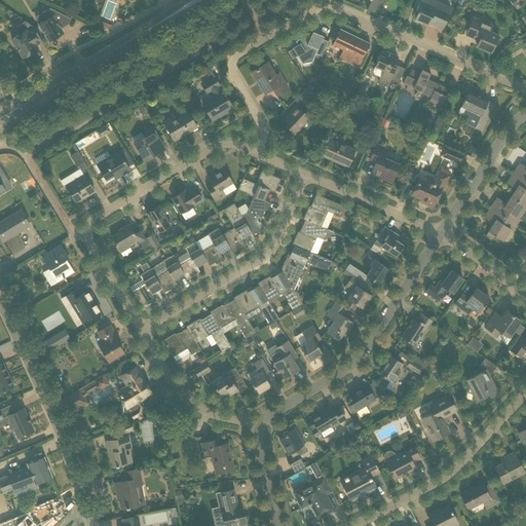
[(377,8),(373,0),(371,2),(367,9),(375,13),(377,8)]
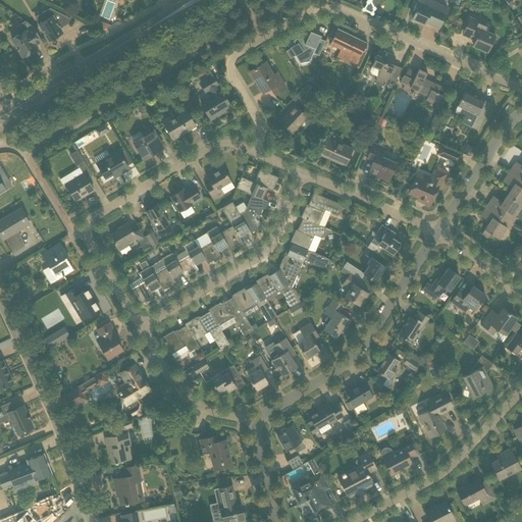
[(417,2),(413,10),(415,11),(413,18),(425,23),(426,21),(438,28),(448,8),(430,0),(427,6),(417,2)]
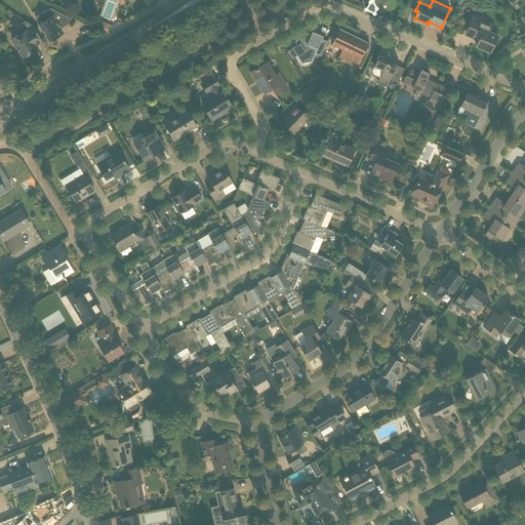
[(64,33),(61,29),(68,24),(71,18),(50,8),(41,13),(35,17),(39,24),(49,41),(64,33)]
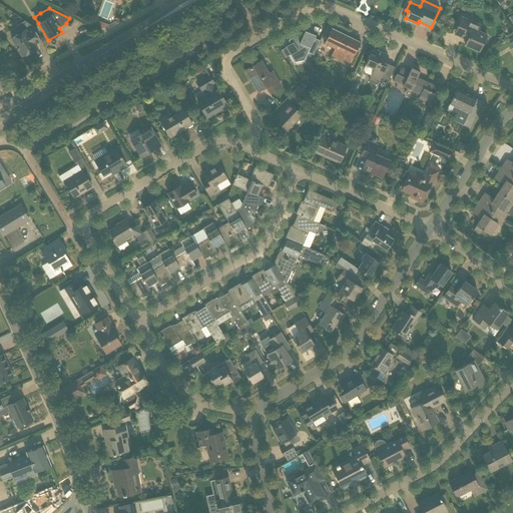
[(462,17),(456,31),(465,36),(466,35),(468,36),(465,44),(479,50),(486,34),(478,31),(481,26),(462,17)]
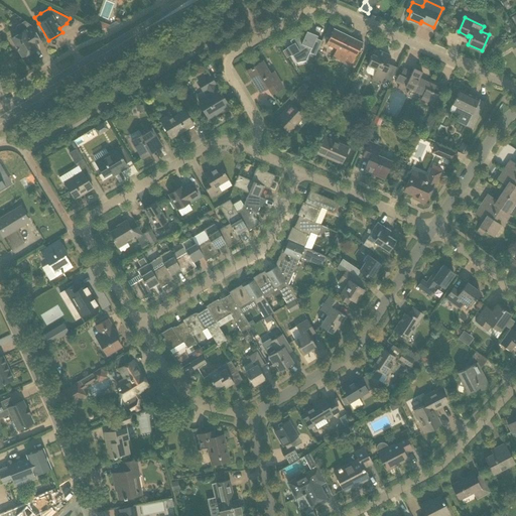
[(34,44),(41,40),(32,26),(25,20),(16,26),(18,34),(12,38),(22,55),(25,54),(26,55),(31,52),(31,50),(36,47),(34,44)]
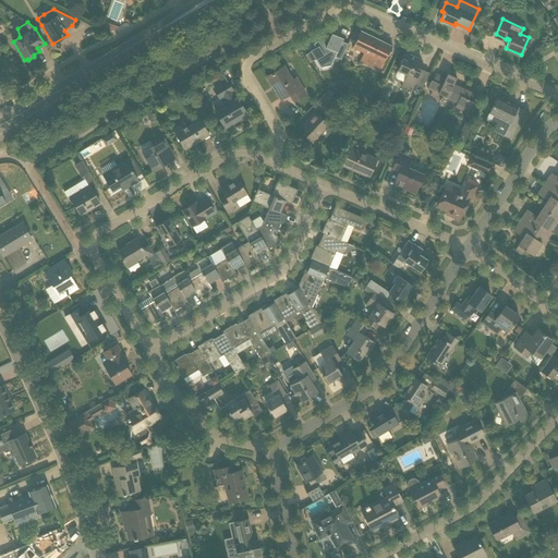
[(109,32),(119,27),(105,22),(101,29),(109,32)]
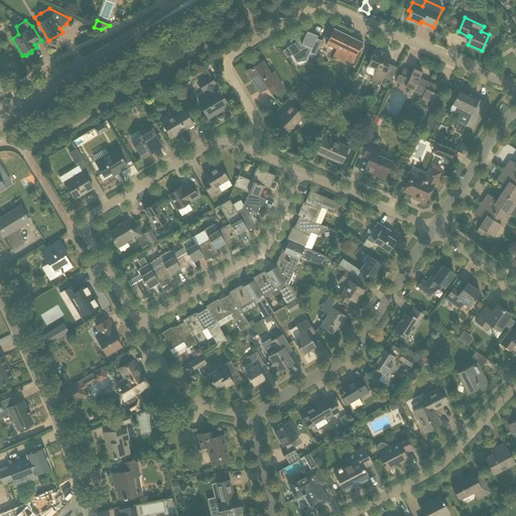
[(363,42),(348,35),(334,28),(327,42),(338,48),(334,55),(356,67),(361,54),(358,52),(362,43),(363,43),(363,42)]
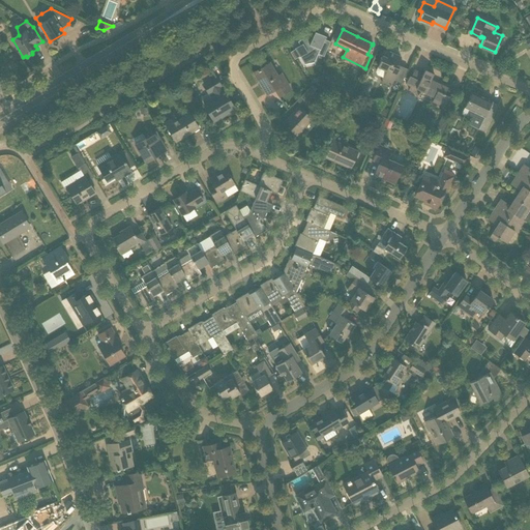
[(317,56),(326,35),(316,30),(314,35),(310,33),(298,40),(300,45),(295,48),(302,59),(317,56)]
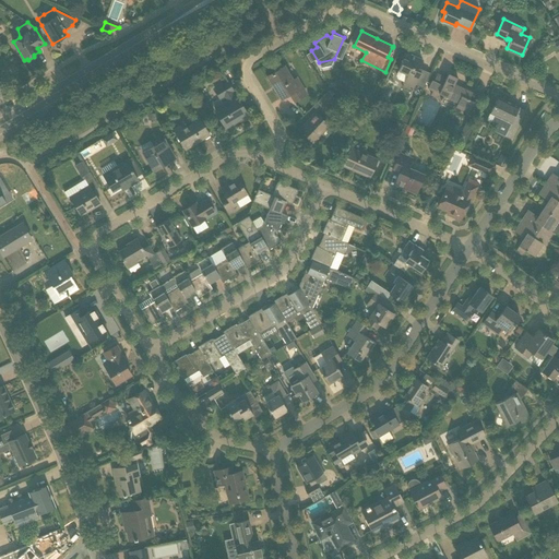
[(424,88),(430,72),(429,72),(429,73),(421,70),(420,71),(418,70),(423,59),(411,55),(408,60),(403,58),(399,70),(407,74),(404,83),(414,87),(415,84),(424,88)]
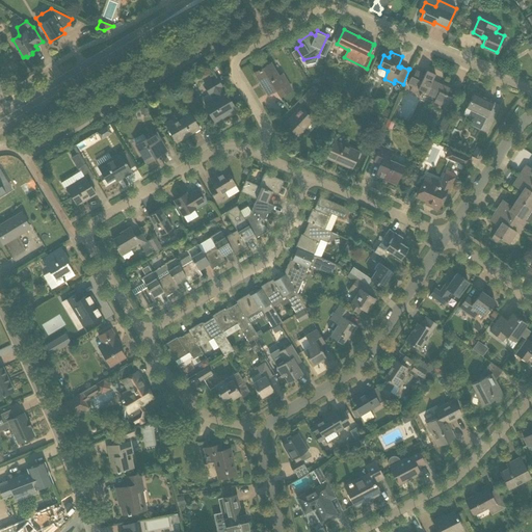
[(278,76),(270,63),(255,73),(267,94),(275,89),(280,97),(291,90),(282,74),(278,76)]
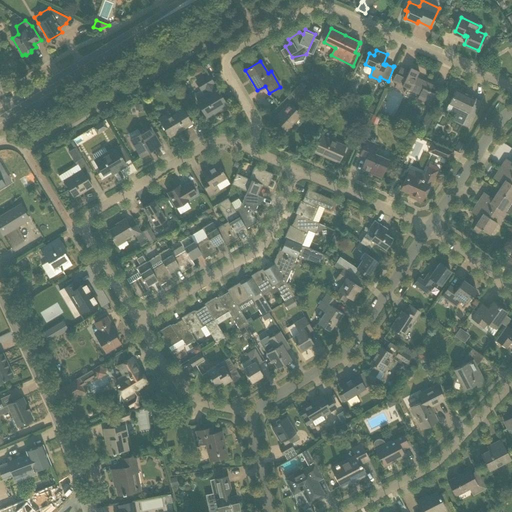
[(429,103),(434,93),(430,91),(433,85),(422,80),(416,77),(419,71),(410,67),(408,71),(400,67),(397,74),(396,73),(391,82),(396,84),(394,87),(405,92),(406,88),(419,94),(417,98),(429,103)]
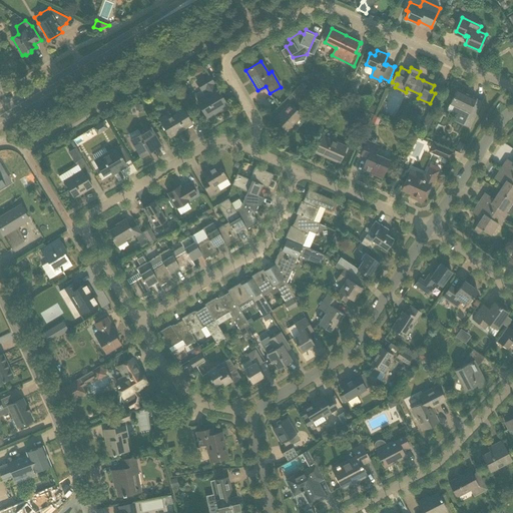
[(197,101),(207,117),(216,111),(215,110),(226,103),(217,89),(216,90),(212,84),(213,83),(209,76),(197,83),(201,90),(205,87),(209,94),(197,101)]
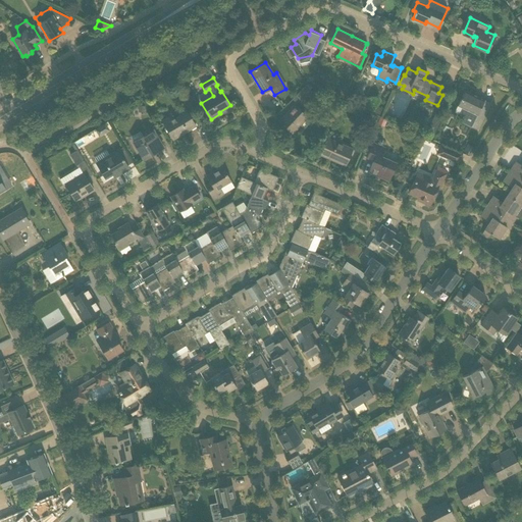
[(308,91),(304,87),(296,96),(300,100),(308,91)]
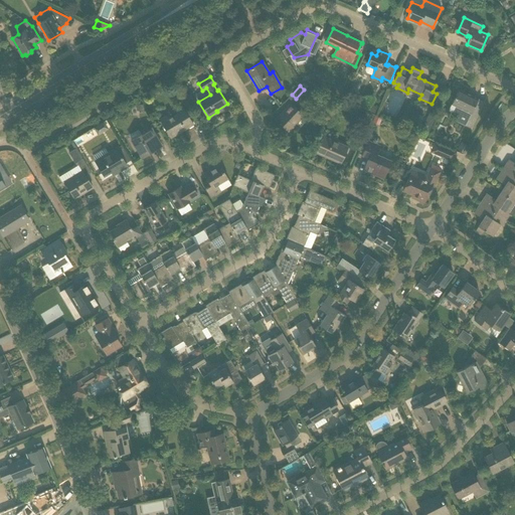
[(471,128),(484,102),(478,99),(459,90),(452,104),(462,109),(457,121),(471,128)]
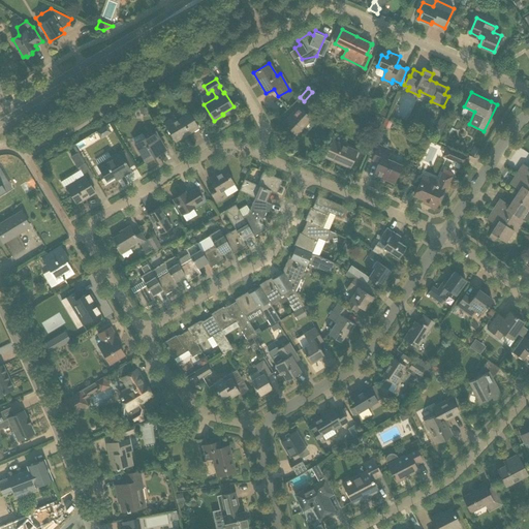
[(395,102),(390,114),(394,116),(399,104),(395,102)]
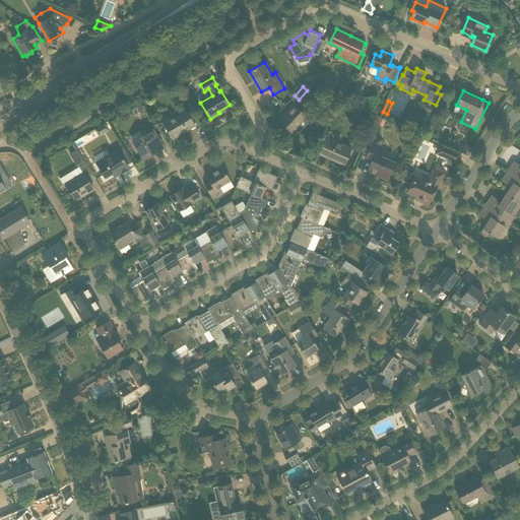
[(280,119),(293,131),(299,124),(303,128),(310,121),(294,106),(280,119)]
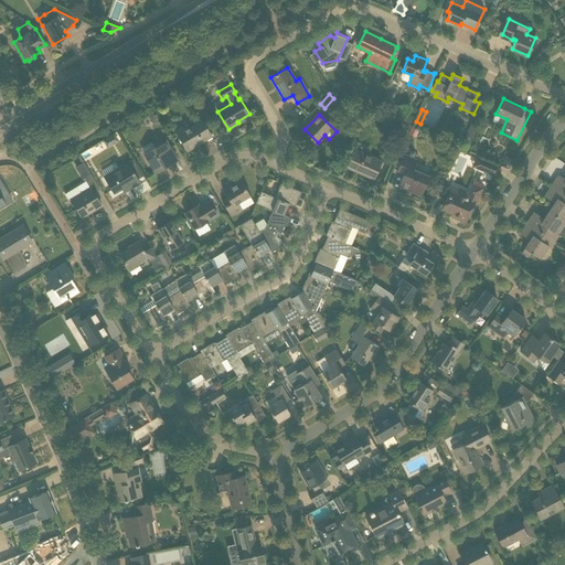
[(355,126),(360,120),(353,115),(349,120),(355,126)]
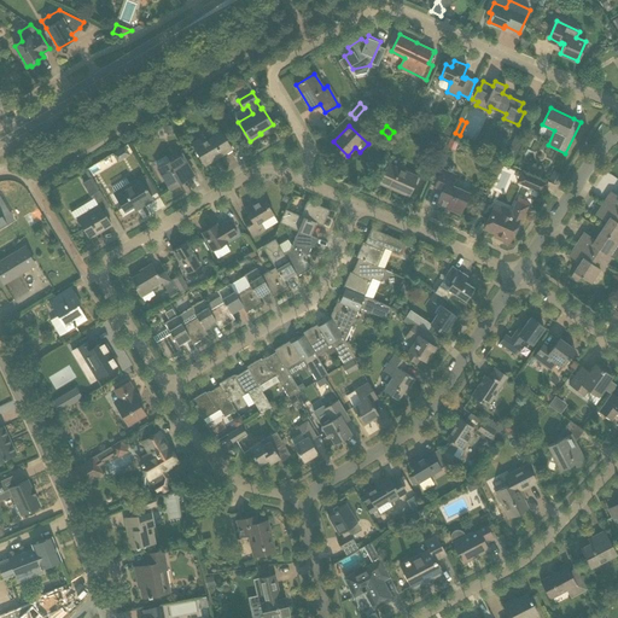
[(221,156),(232,149),(221,132),(203,143),(200,139),(192,144),(203,163),(220,152),(221,156)]
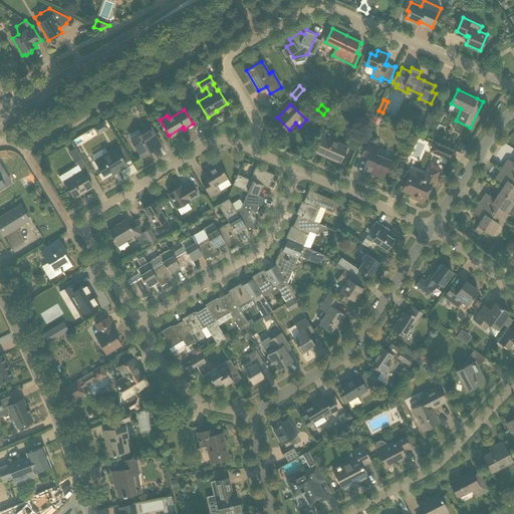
[(430,110),(420,133),(427,136),(437,113),(430,110)]
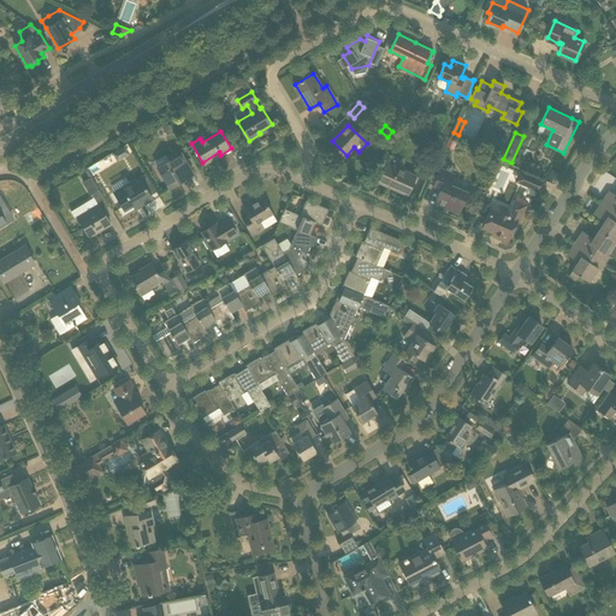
[(456,141),(449,138),(445,147),(454,149),(456,141)]
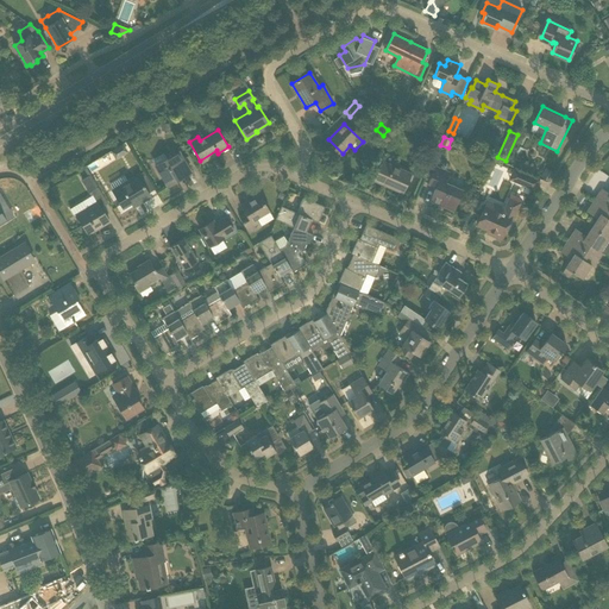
[(151,159),(168,187),(177,181),(176,180),(181,176),(182,177),(190,173),(179,152),(168,158),(164,152),(151,159)]
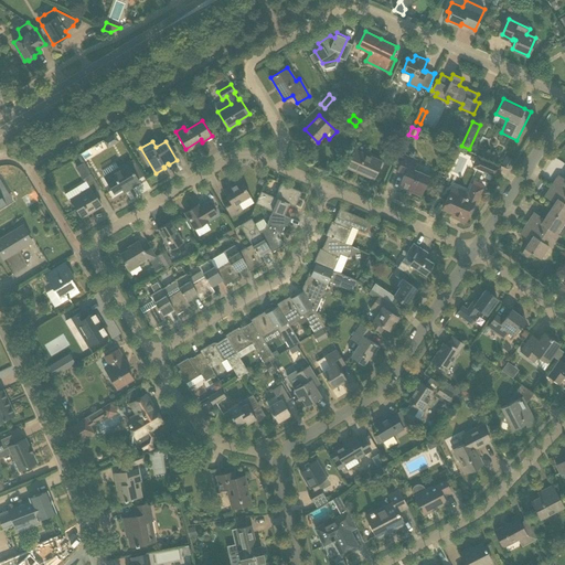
[(354,149),(347,168),(358,172),(359,170),(362,172),(362,173),(373,179),(381,160),(354,149)]
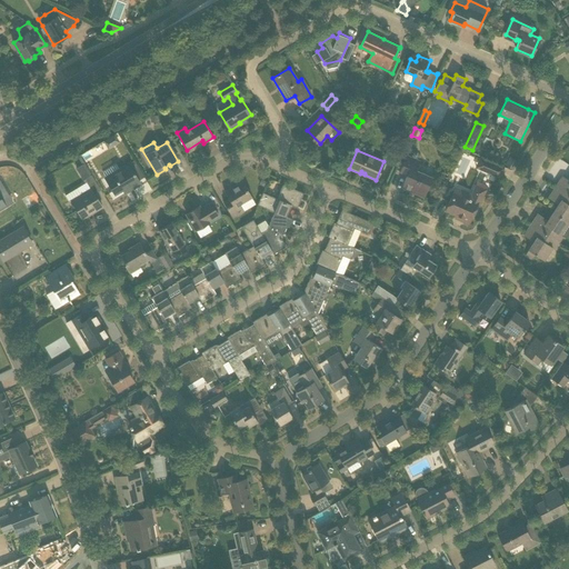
[(408,175),(402,188),(409,191),(410,189),(423,195),(431,177),(415,170),(419,161),(407,156),(400,172),(408,175)]
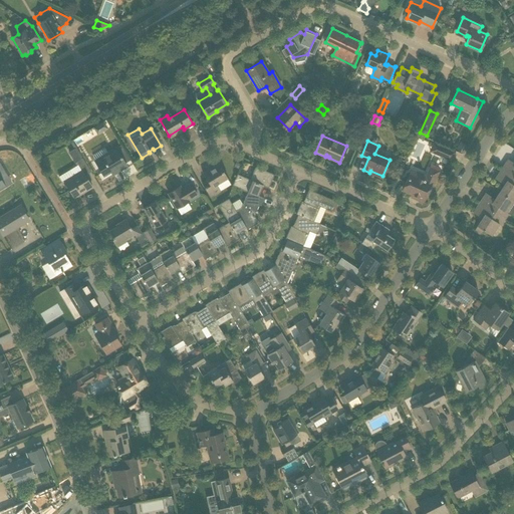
[(460,142),(456,149),(464,153),(468,146),(460,142)]
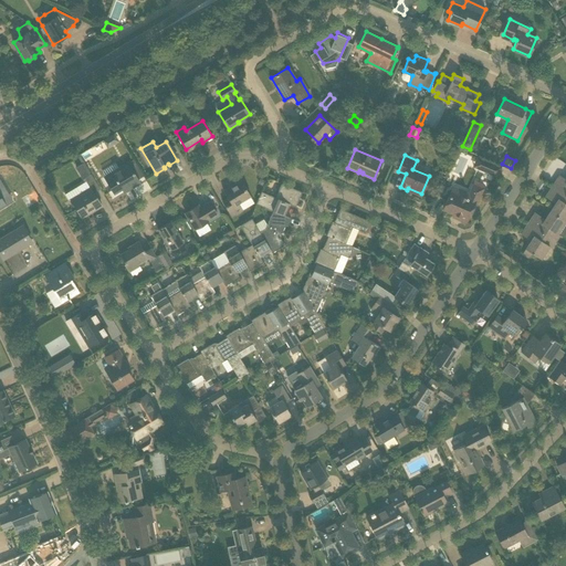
[(496,177),(501,167),(478,157),(473,166),(496,177)]
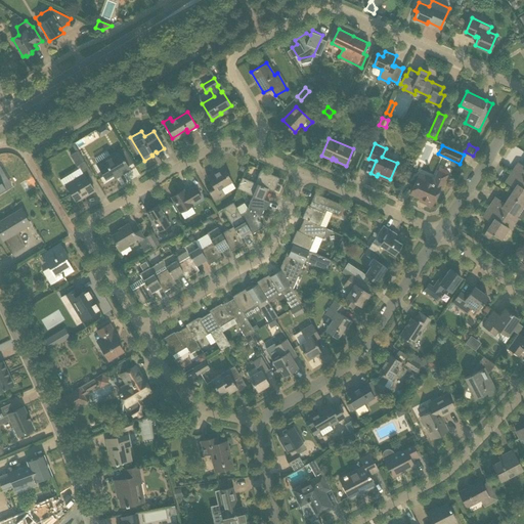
[(129,169),(128,166),(133,163),(124,147),(110,156),(96,164),(105,179),(118,171),(120,175),(129,169)]
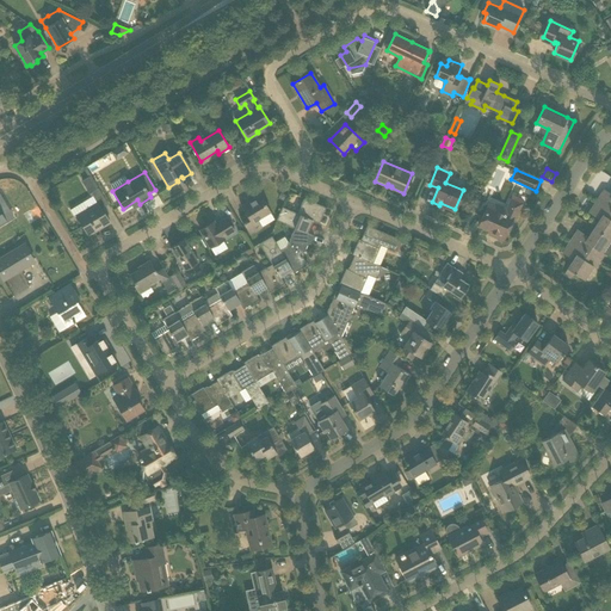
[(85,187),(93,183),(90,177),(81,181),(85,187)]
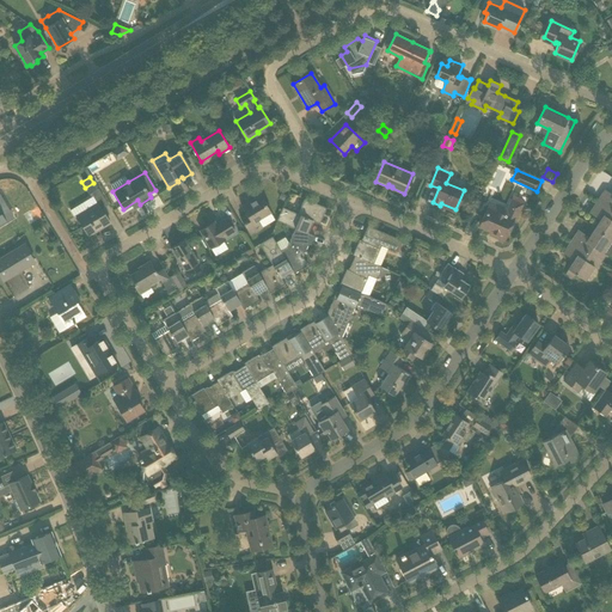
[(98,188),(97,189),(91,193),(93,196),(96,200),(103,196),(98,188)]
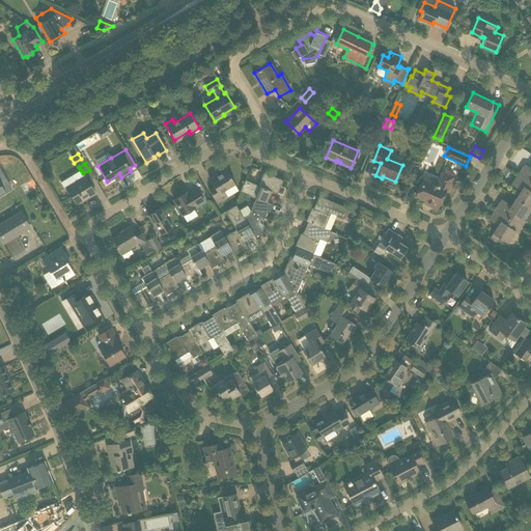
[(530,168),(525,165),(519,174),(530,182),(530,168)]
